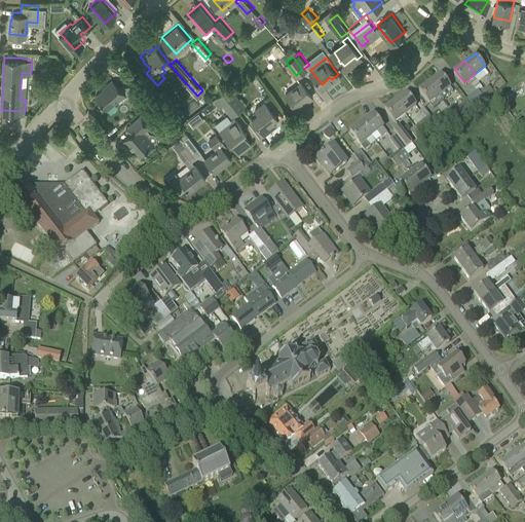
[(441,72),(430,80),(441,92),(443,97),(454,88),(451,85),(447,80),(441,72)]
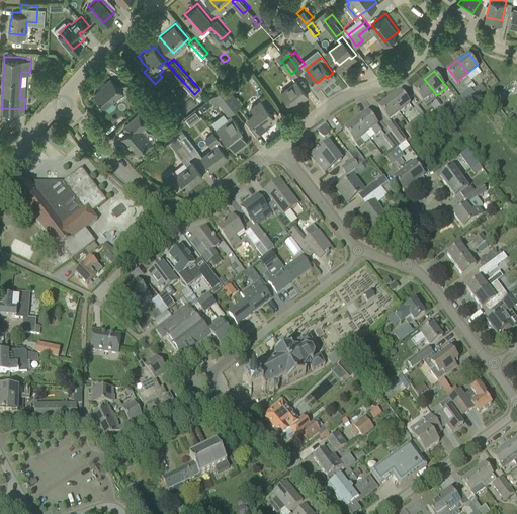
[(117,83),(111,75),(105,81),(94,92),(104,103),(106,105),(113,99),(120,92),(124,89),(117,83)]
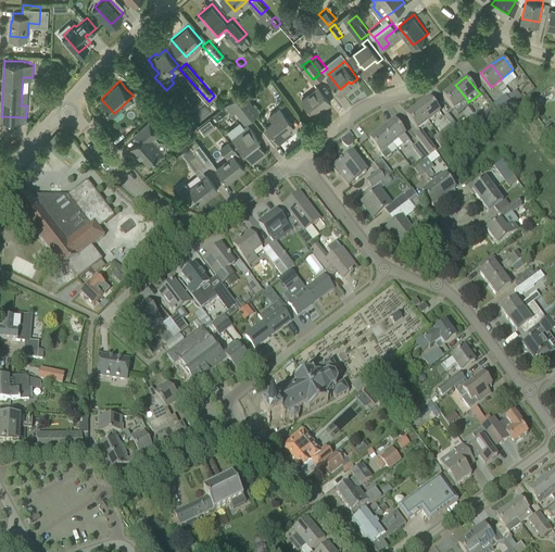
[(133,88),(148,104),(155,98),(140,82),(133,88)]
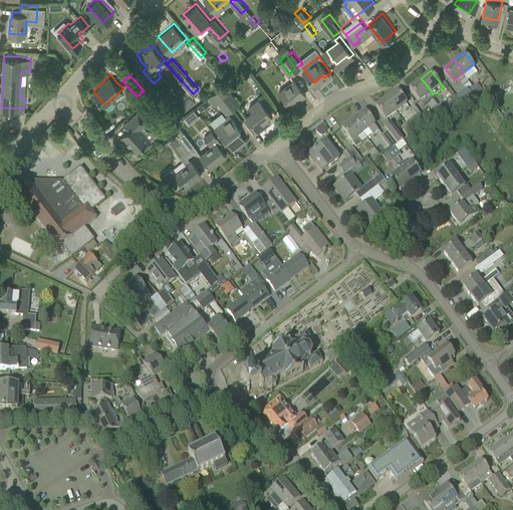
[(279,88),(284,95),(290,103),(300,96),(299,94),(304,90),(294,77),(279,88)]
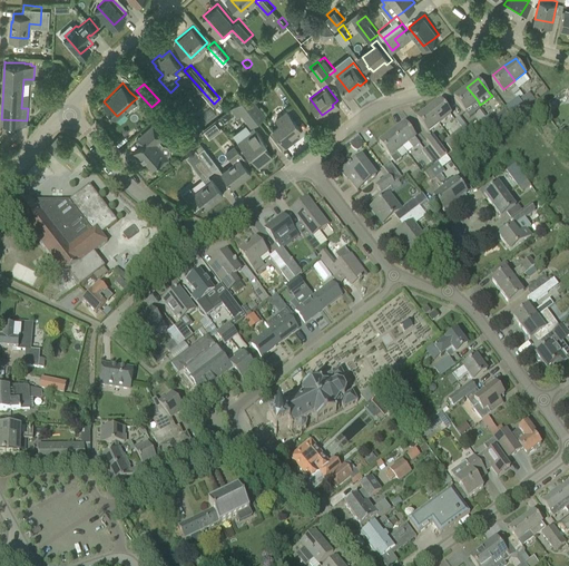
[(455,96),(470,115),(481,106),(480,105),(478,100),(467,87),(455,96)]
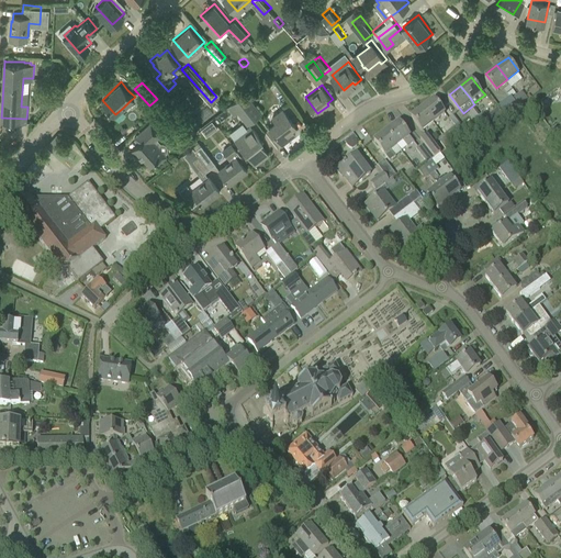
[(264,110),(254,97),(247,89),(238,95),(255,116),(264,110)]
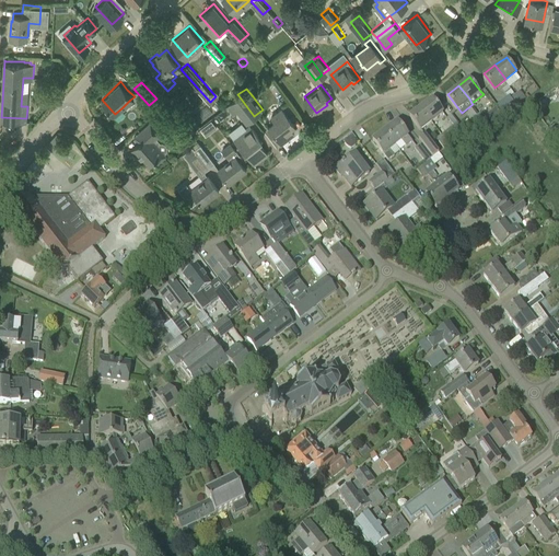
[(522,101),(527,96),(521,89),(515,92),(522,101)]
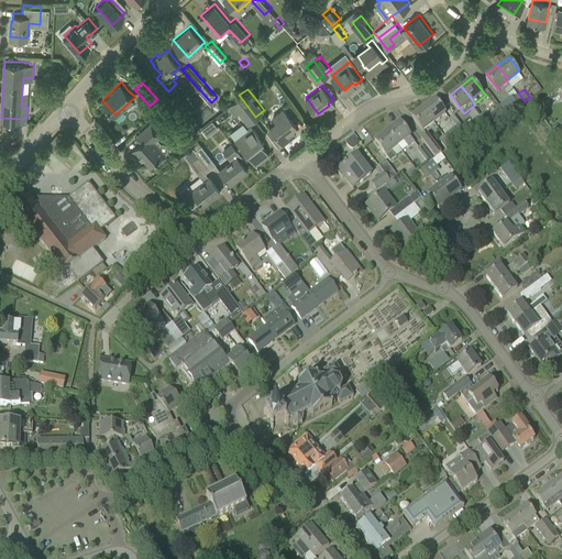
[(520,105),(525,101),(518,92),(514,97),(520,105)]
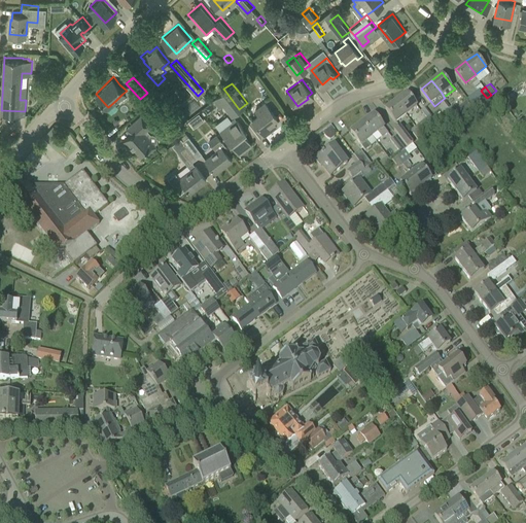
[(233,113),(239,109),(223,89),(217,94),(233,113)]
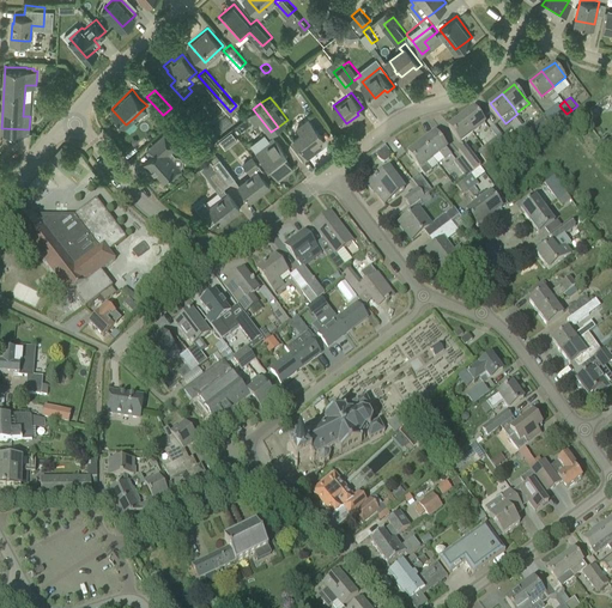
[(473,105),(461,115),(473,131),(485,121),(473,105)]
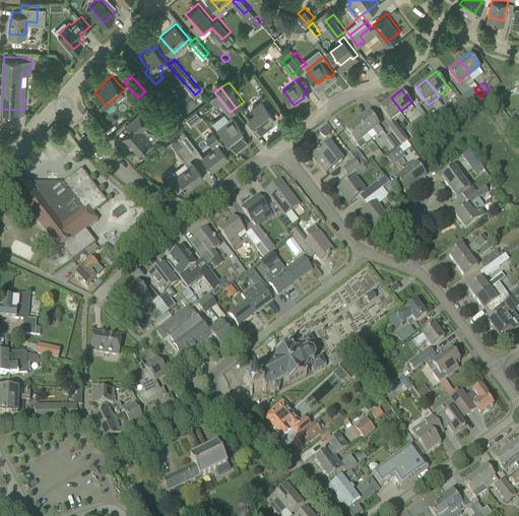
[(494,95),(498,101),(505,95),(501,90),(494,95)]
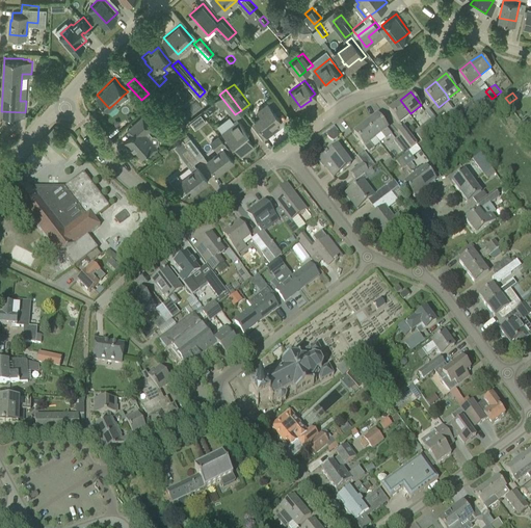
[(257,119),(267,133),(280,123),(275,116),(280,114),(268,100),(259,107),(263,113),(257,119)]
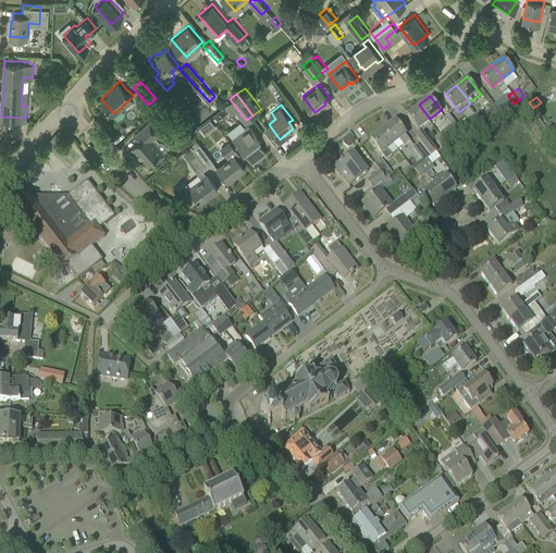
[(430,119),(419,105),(408,113),(419,126),(430,119)]
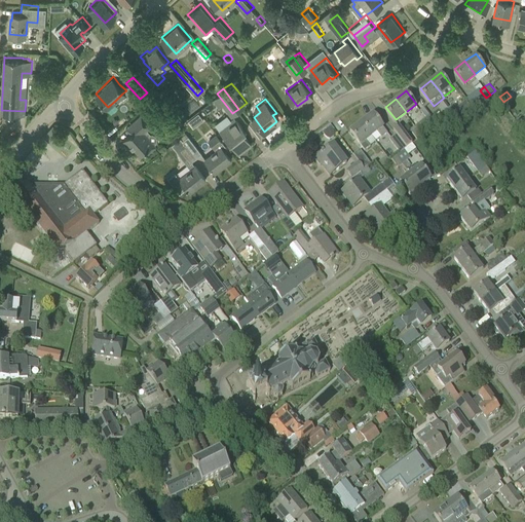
[(460,109),(454,102),(450,105),(456,113),(460,109)]
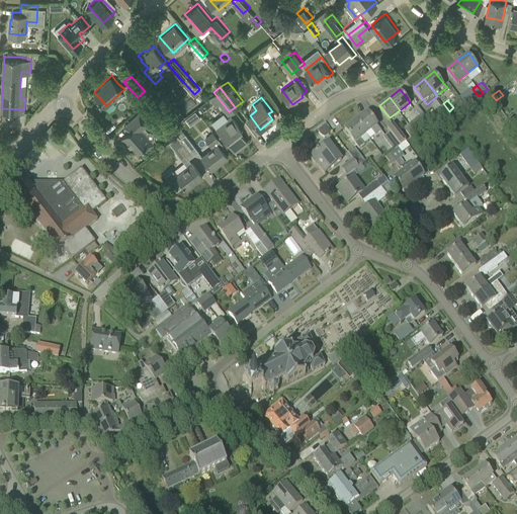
[(449,111),(443,103),(438,107),(444,114),(449,111)]
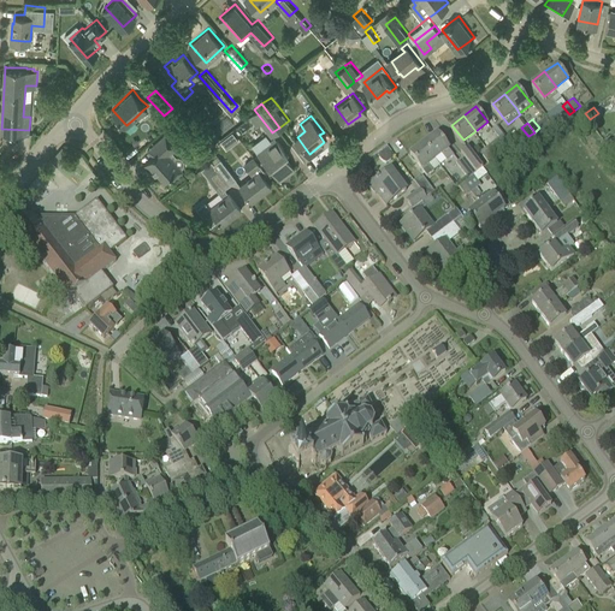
[(222,135),(229,144),(241,136),(234,126),(222,135)]
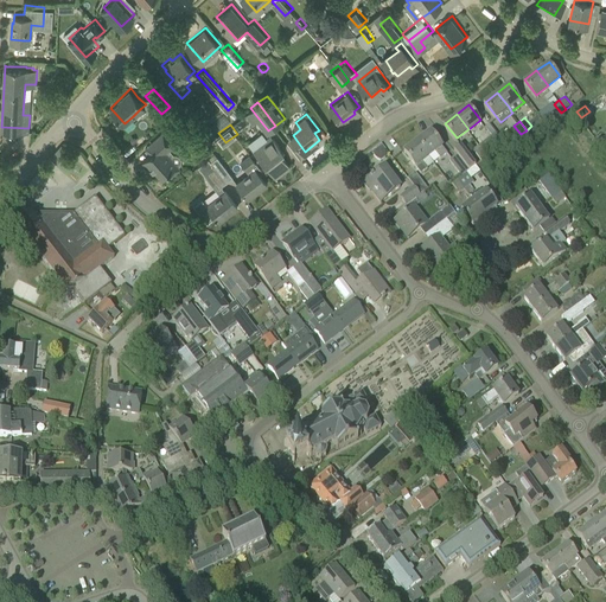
[(171,146),(176,142),(164,128),(148,141),(146,143),(152,151),(144,158),(150,165),(154,170),(157,167),(163,175),(170,170),(172,172),(182,164),(180,162),(183,159),(183,157),(182,153),(179,151),(177,151),(174,149),(171,146)]
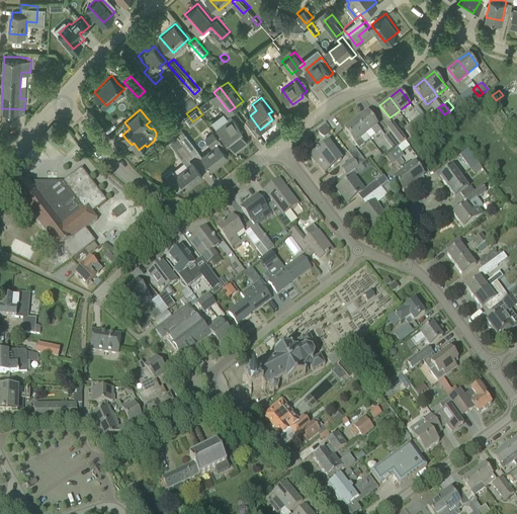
[(367,110),(356,118),(366,132),(371,127),(376,133),(381,129),(367,110)]
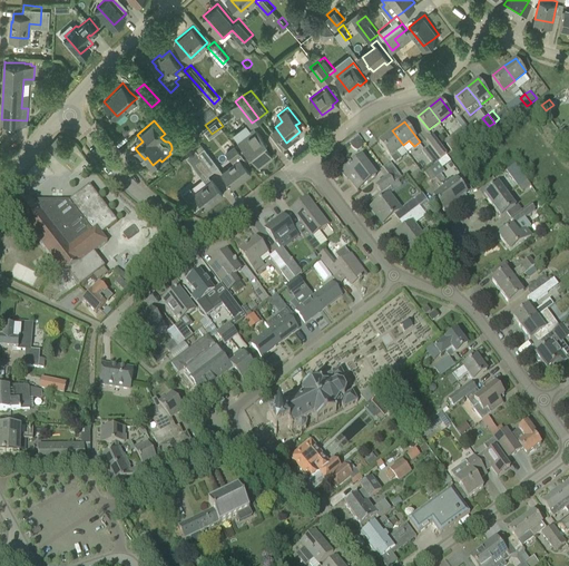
[(251,153),(258,164),(273,153),(264,142),(267,139),(255,124),(237,137),(249,153),(251,153)]
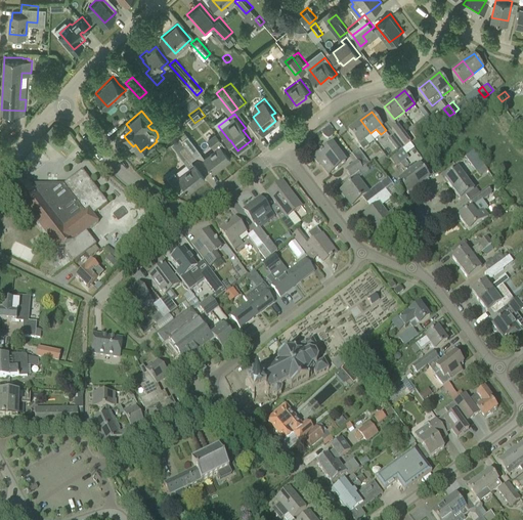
[(363,147),(369,143),(365,137),(371,133),(360,120),(349,129),(363,147)]
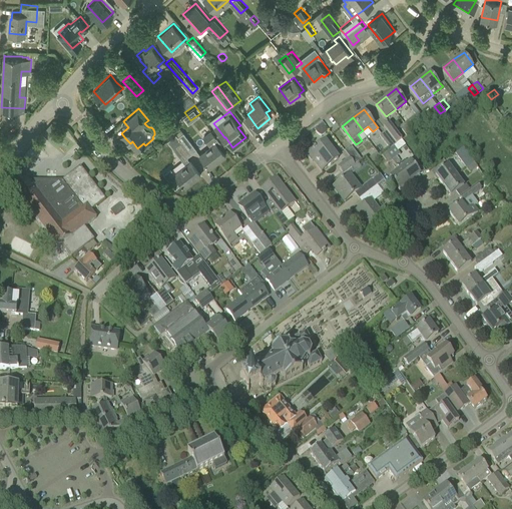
[(415,125),(410,117),(405,121),(411,128),(415,125)]
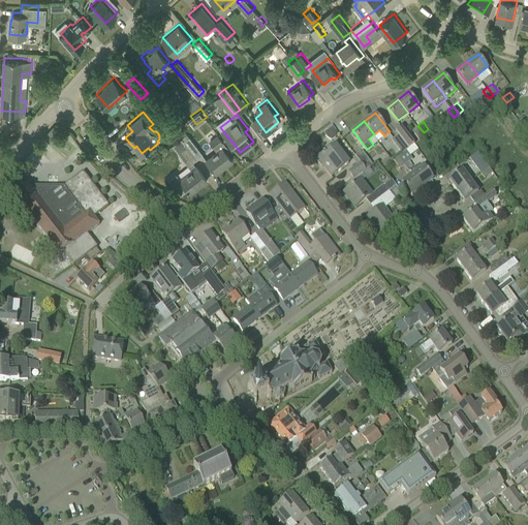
[(44,133),(50,137),(59,127),(54,123),(44,133)]
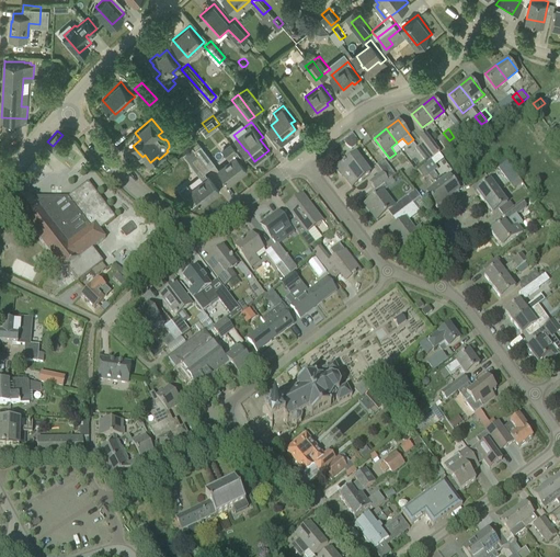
[(423,140),(434,155),(441,150),(426,132),(420,136),(423,140)]
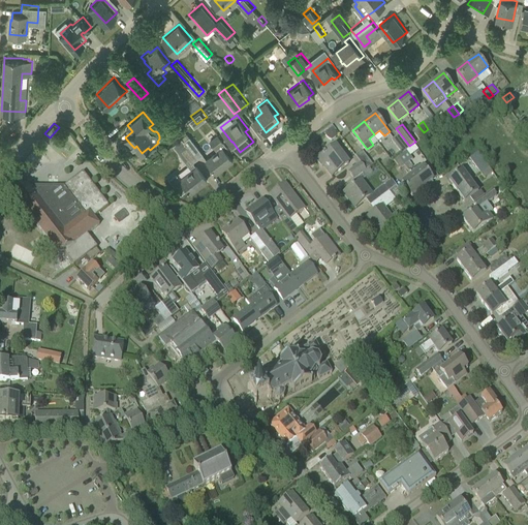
[(332,125),(324,131),(328,135),(330,136),(332,137),(337,133),(336,131),(335,129),(332,125)]
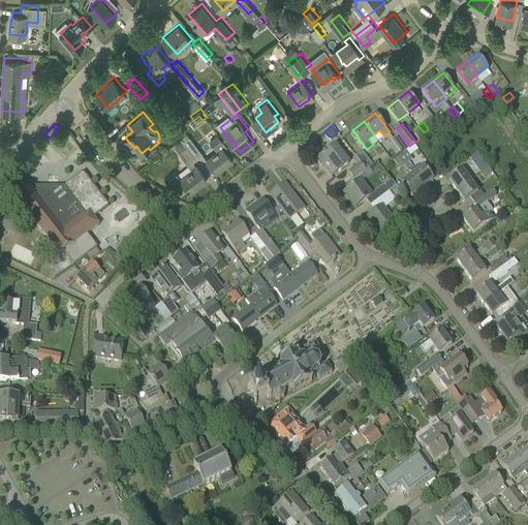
[(222,162),(231,156),(226,149),(229,146),(219,132),(211,139),(218,148),(207,157),(213,164),(212,165),(213,166),(213,165),(217,170),(223,164),(222,162)]
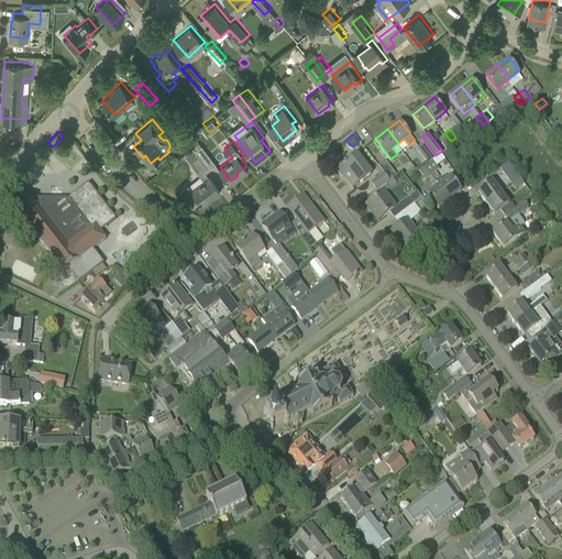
[(417,146),(429,161),(436,155),(425,141),(417,146)]
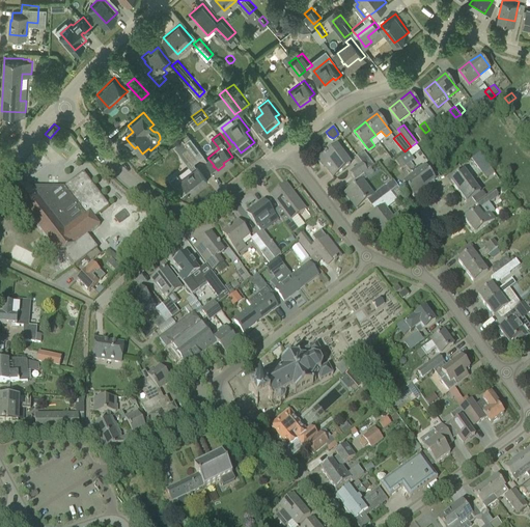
[(190,134),(185,138),(198,157),(204,151),(190,134)]
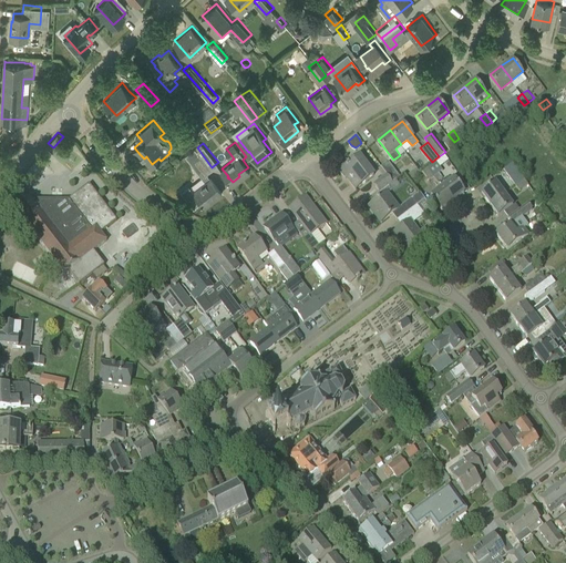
[(187,151),(202,170),(205,173),(207,171),(212,167),(197,147),(195,144),(187,151)]
